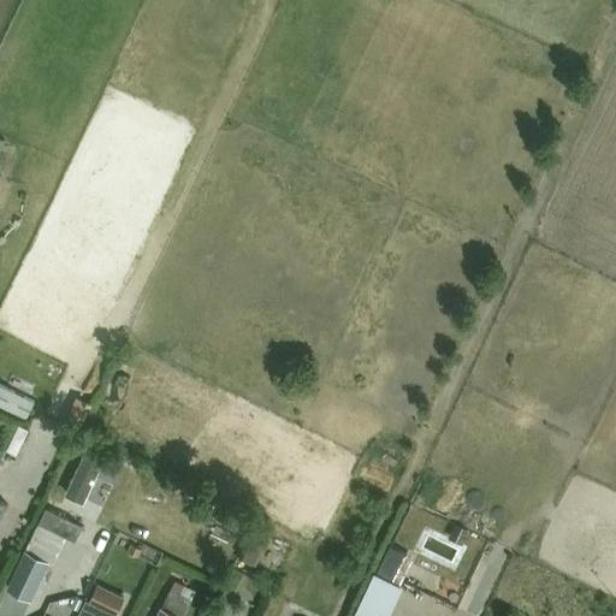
[(80,395),(65,425),(81,432),(95,403),(80,395)]
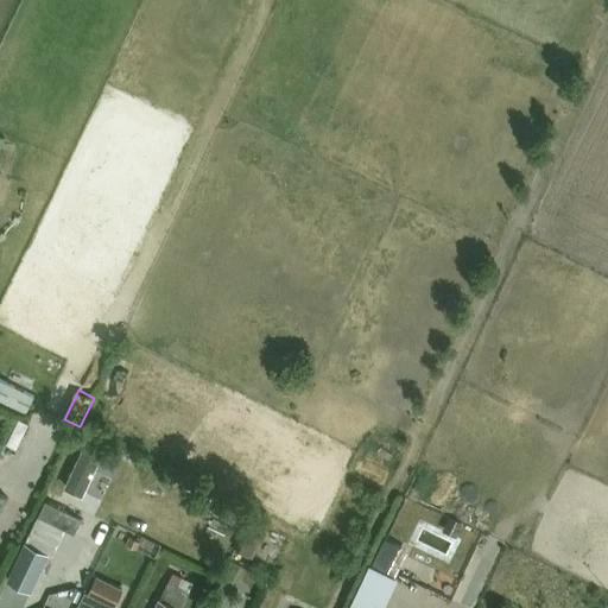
[(81,520),(45,502),(38,518),(74,536),(81,520)]
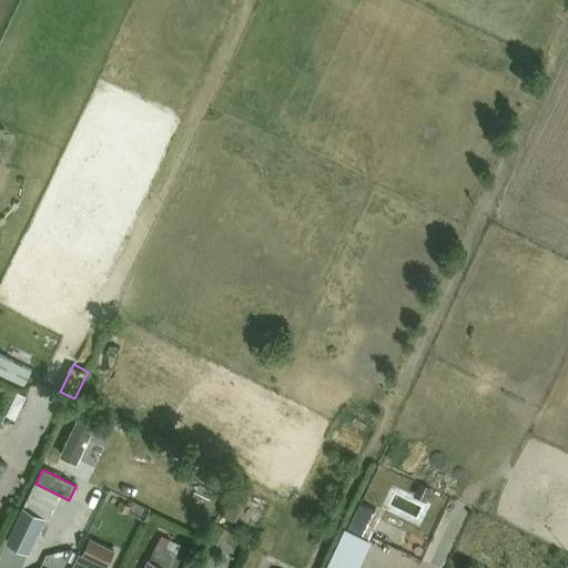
[(425,504),(432,490),(418,484),(412,497),(425,504)]
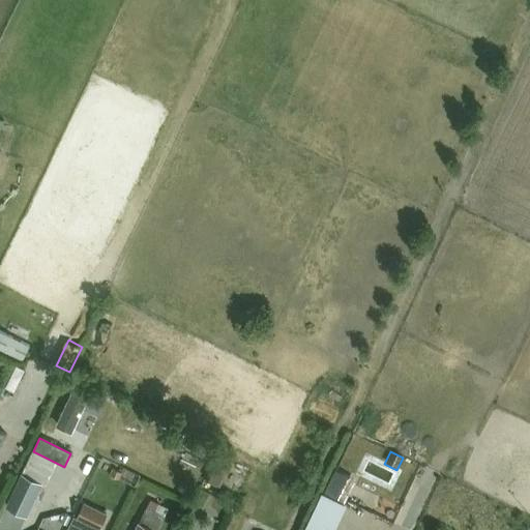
[(218,487),(230,463),(217,457),(206,480),(218,487)]
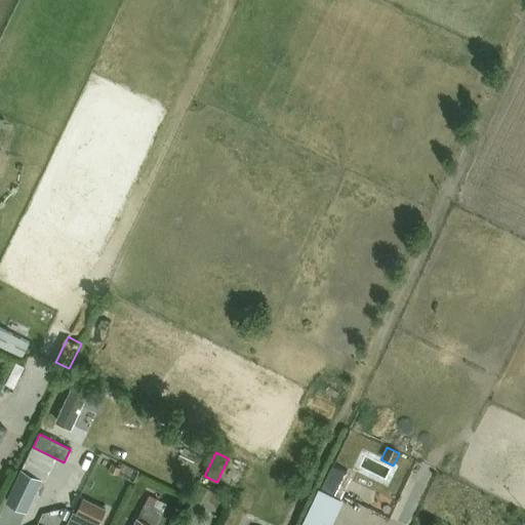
[(336,462),(324,484),(344,495),(356,474),(336,462)]
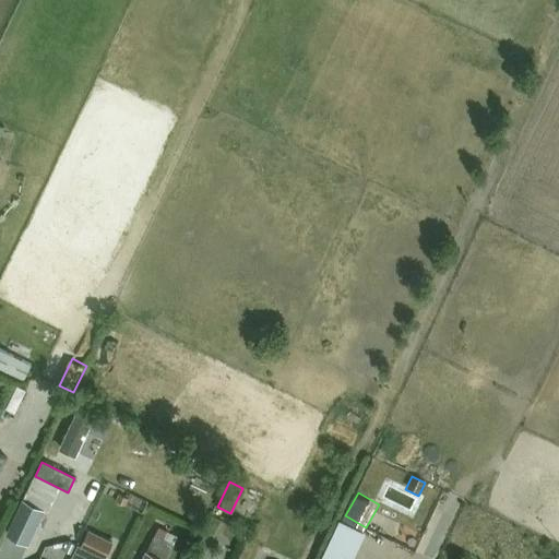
[(125,507),(128,500),(118,496),(115,502),(125,507)]
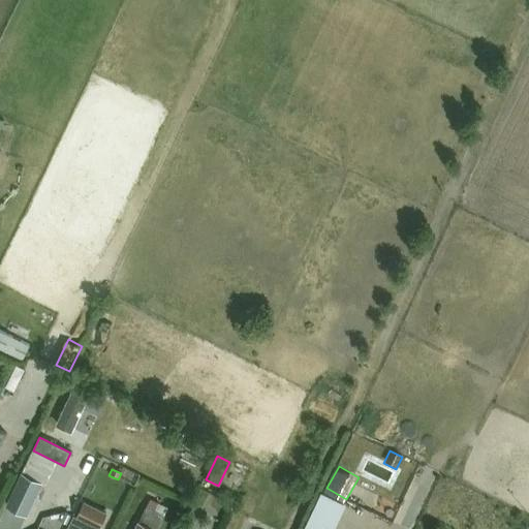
[(41,484),(23,474),(6,508),(25,517),(41,484)]
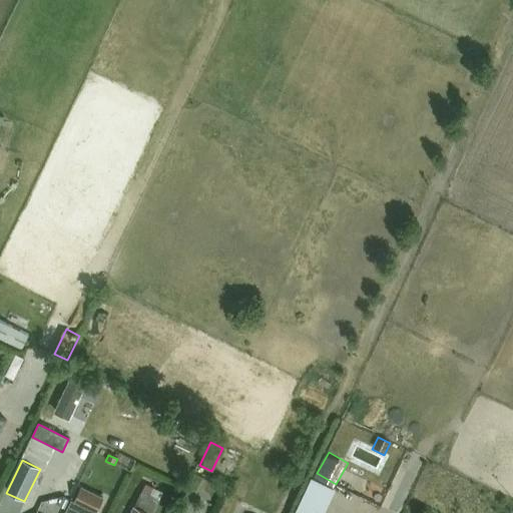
[(327,512),(338,485),(312,476),(298,512),(327,512)]
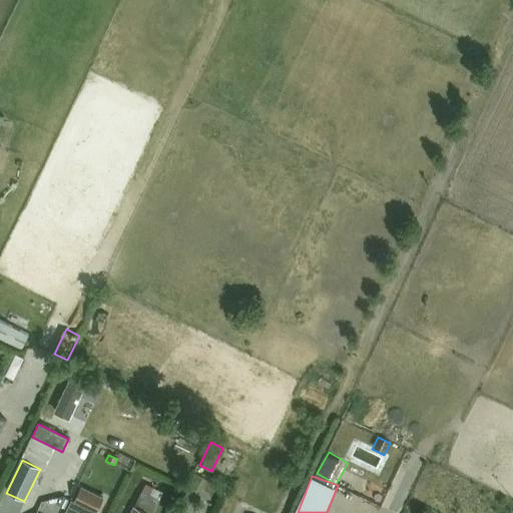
[(153,512),(164,491),(146,482),(130,512),(153,512)]
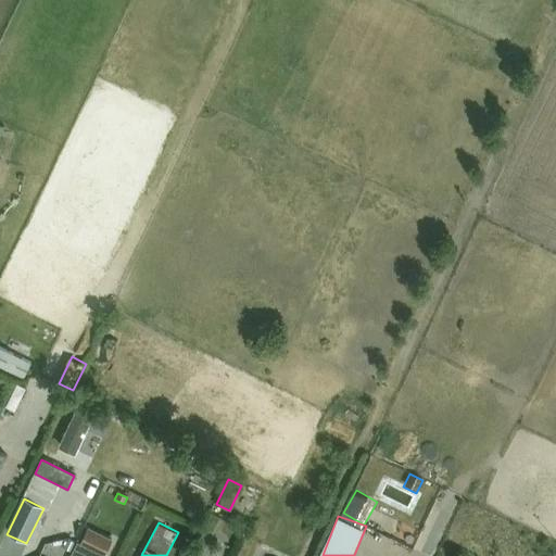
[(88,528),(79,544),(103,555),(112,540),(88,528)]
